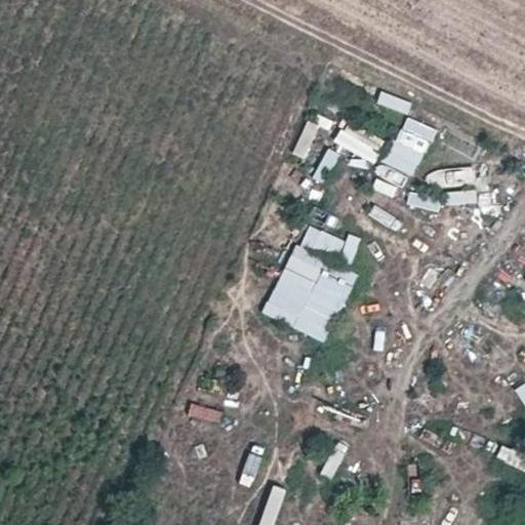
[(417,175),(439,116),(406,104),(385,163),(417,175)]
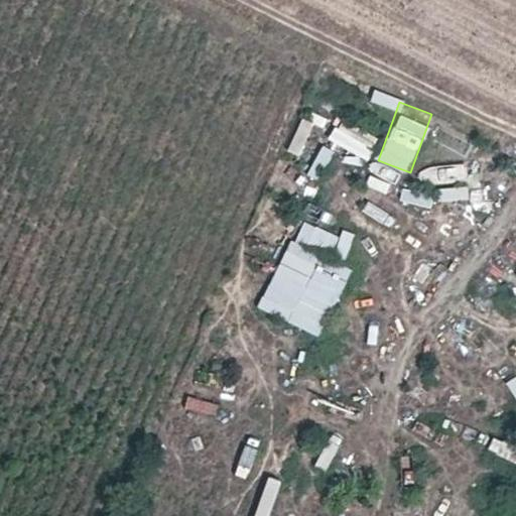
[(306,108),(286,149),(301,156),(321,115),(306,108)]
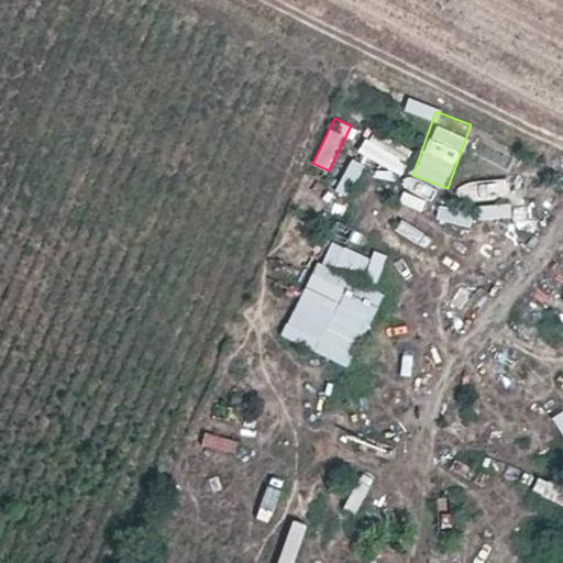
[(359,152),(400,172),(408,155),(366,135),(359,152)]
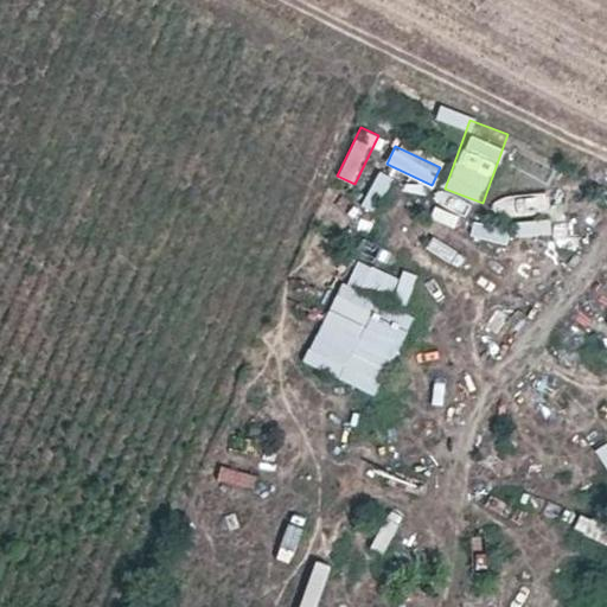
[(513,236),(550,232),(549,216),(512,221),(513,236)]
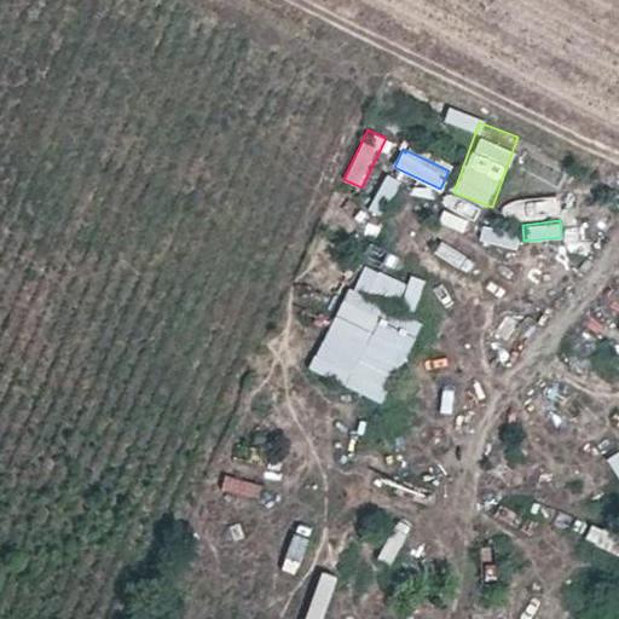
[(481,225),(479,242),(516,248),(520,232),(481,225)]
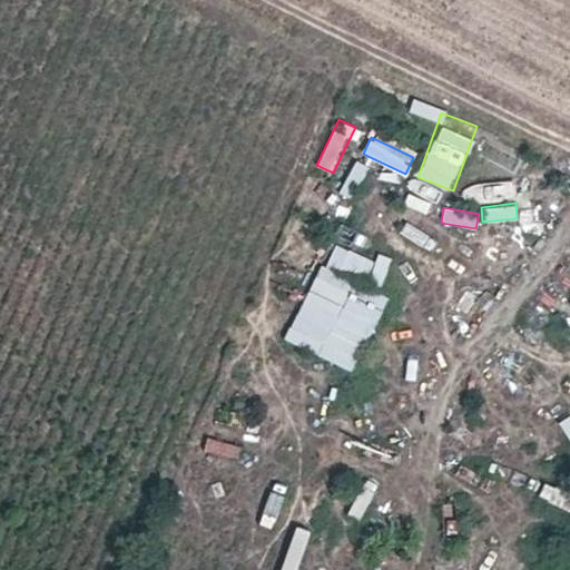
[(330,237),(285,341),(355,371),(389,295),(380,291),(391,264),(330,237)]
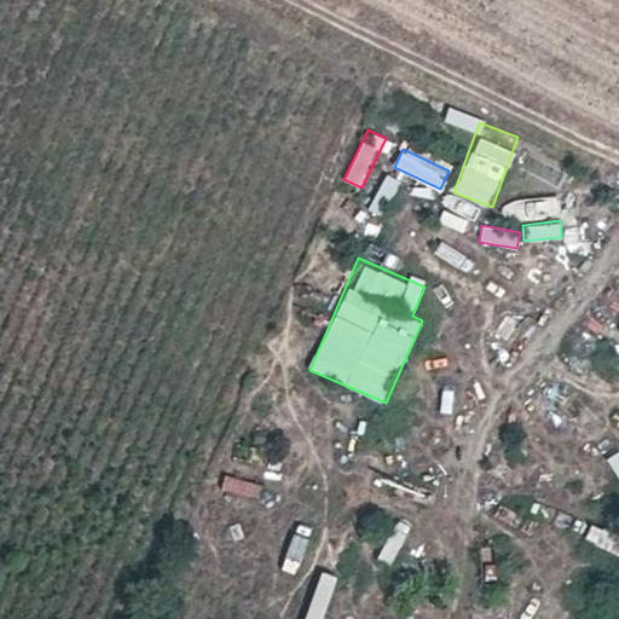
[(618,450),(607,458),(618,476),(618,450)]
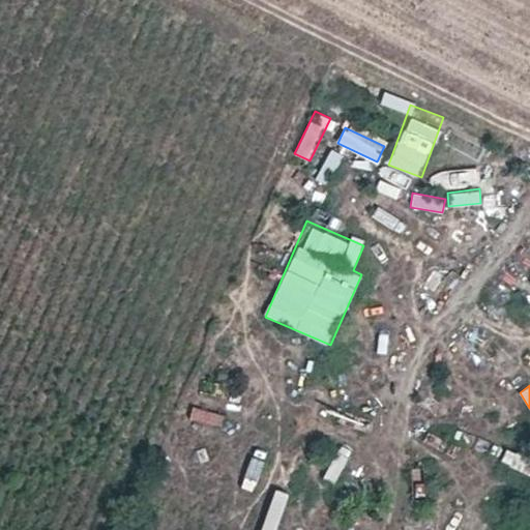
[(188,418),(219,422),(222,410),(190,406),(188,418)]
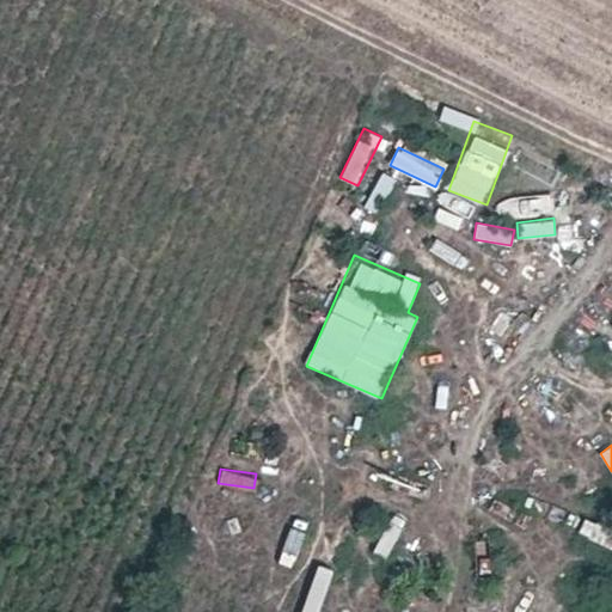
[(249,505),(249,489),(209,487),(208,502),(249,505)]
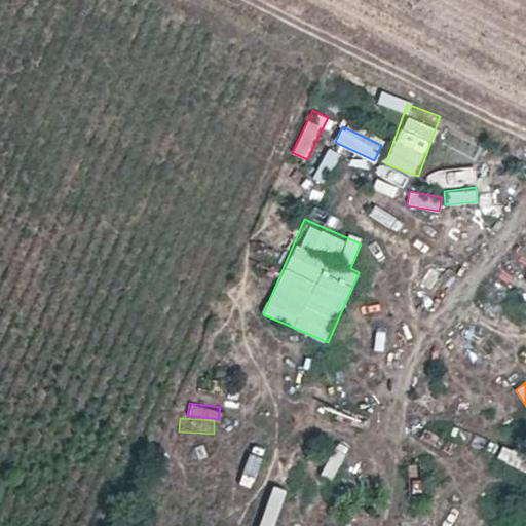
[(282,505),(303,445),(290,440),(268,501),(282,505)]
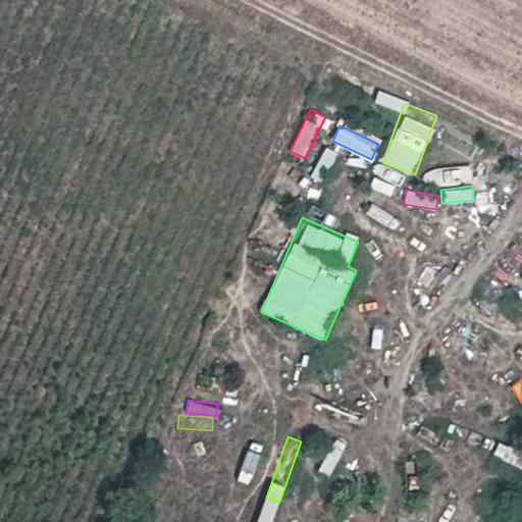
[(331,437),(318,470),(331,475),(345,442),(331,437)]
